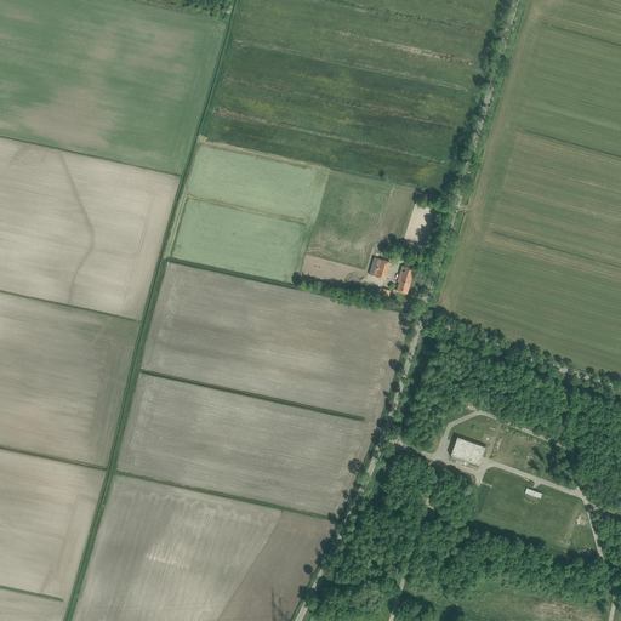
[(369,274),(385,279),(391,262),(374,257),(369,274)]
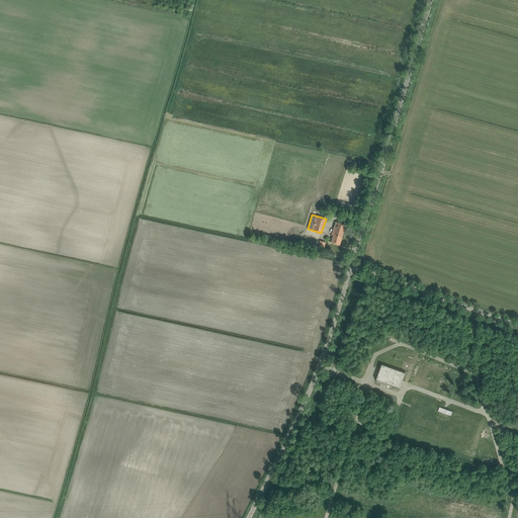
[(331,242),(335,243),(339,245),(345,225),(336,222),(332,235),(333,236),(331,242)]
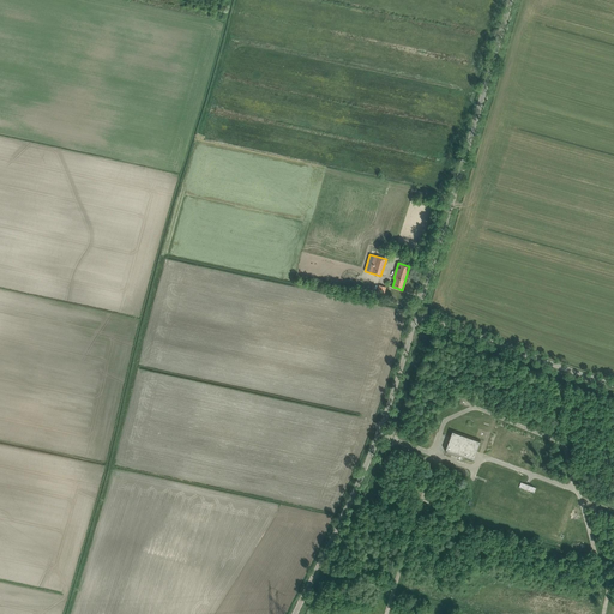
[(375,295),(383,298),(386,287),(379,286),(375,295)]
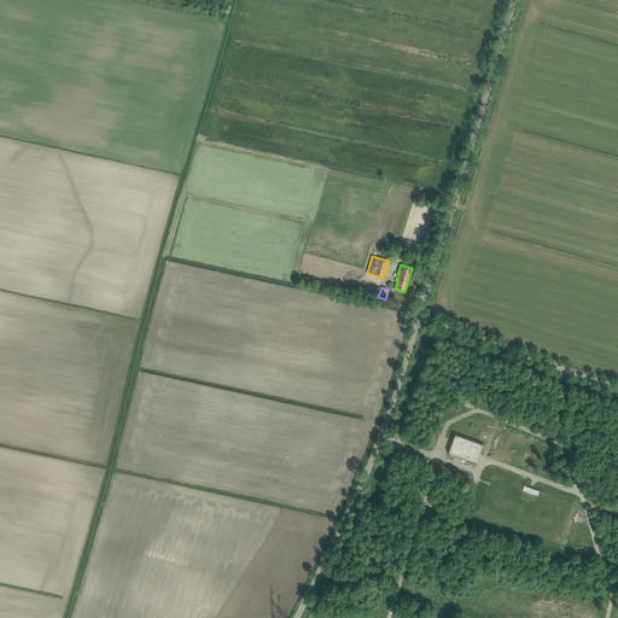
[(448,454),(476,464),(483,444),(455,433),(448,454)]
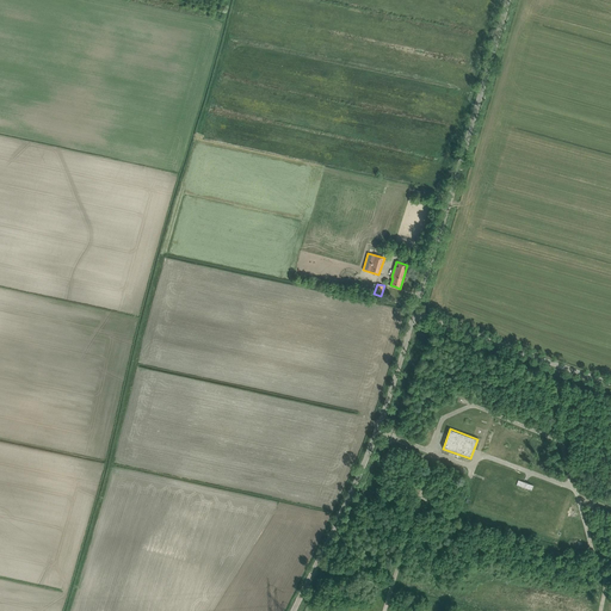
[(517,485),(531,491),(534,485),(518,480),(517,485)]
